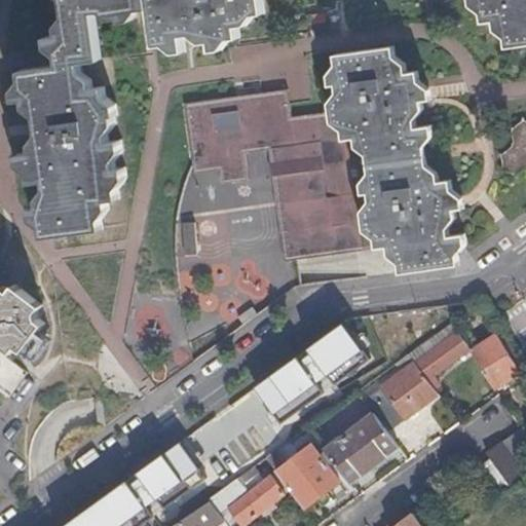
[(210,38),(212,47),(213,49),(224,48),(231,38),(240,37),(238,24),(245,23),(254,10),(264,8),(262,0),(470,0),(471,5),(482,14),(483,24),(493,23),(494,28),(505,38),(508,47),(525,44),(525,0),(64,0),(67,15),(59,24),(60,32),(48,33),(49,43),(58,50),(60,60),(21,66),(23,76),(13,88),(15,99),(25,98),(26,108),(35,116),(37,130),(28,138),(30,150),(15,153),(16,162),(28,172),(30,183),(32,181),(46,179),(47,188),(40,199),(41,208),(109,198),(120,197),(119,188),(126,177),(125,167),(116,168),(115,161),(123,150),(122,140),(109,142),(108,135),(116,123),(115,119),(117,118),(115,112),(119,111),(118,103),(106,91),(104,81),(92,82),(91,75),(80,66),(79,59),(99,55),(94,7),(103,5),(113,14),(120,13),(120,16),(132,15),(139,5),(149,4),(154,43),(165,41),(174,48),(185,46),(183,33),(191,31),(202,39),(210,38)]
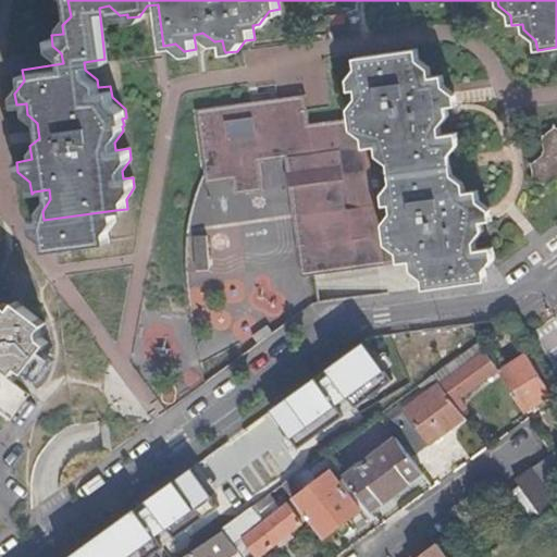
[(391,249),(412,260),(413,270),(424,279),(425,288),(487,280),(486,270),(494,260),(493,249),(477,251),(475,242),(484,232),(482,222),(493,221),(492,208),(481,205),(479,193),(468,194),(468,187),(456,177),(453,153),(460,145),(458,134),(441,136),(440,128),(449,118),(448,108),(458,107),(456,93),(445,85),(444,75),(432,76),(432,67),(419,59),(418,49),(356,58),(358,69),(349,79),(350,91),(358,90),(359,99),(350,109),(351,119),(355,136),(374,147),(375,159),(387,158),(388,169),(399,174),(401,183),(391,199),(392,211),(401,210),(401,219),(391,227),(391,249)]
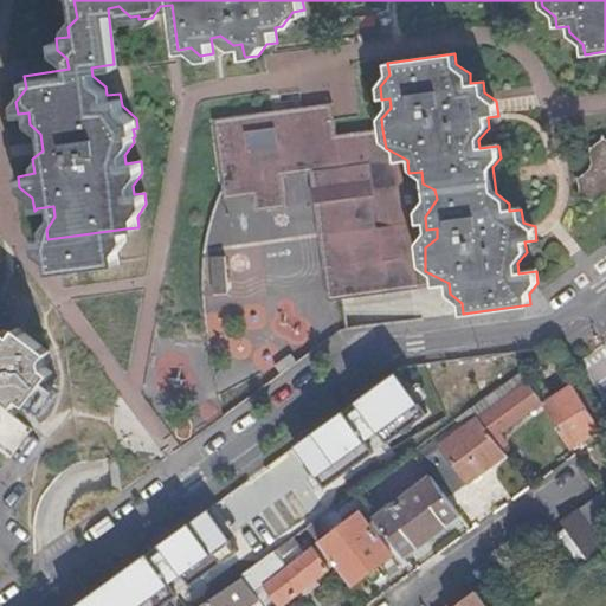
[(386,148),(382,129),(339,135),(334,102),(214,118),(223,184),(252,179),(255,195),(285,191),(283,175),(282,161),(326,155),(345,297),(449,283),(425,271),(425,247),(437,238),(437,229),(426,230),(425,217),(437,199),(434,189),(423,184),(421,172),(408,173),(407,160),(386,148)]
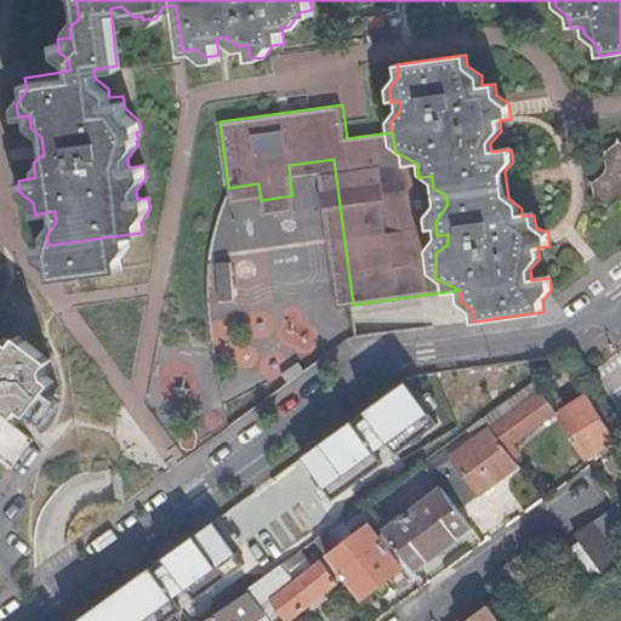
[(607,152),(608,171),(593,182),(593,201),(610,209),(620,199),(620,142),(619,141),(607,152)]
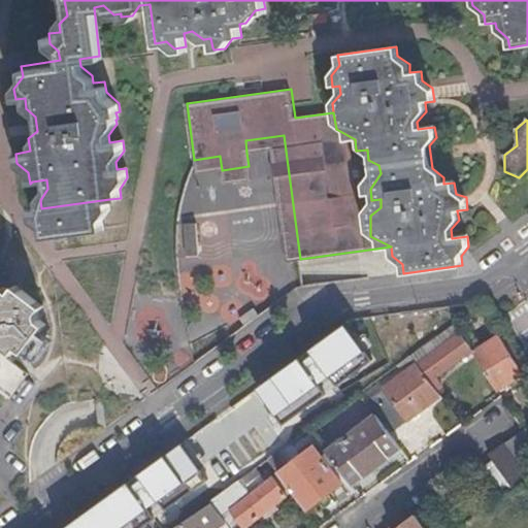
[(286,261),(300,259),(284,135),(245,140),(246,153),(272,150),(286,261)]
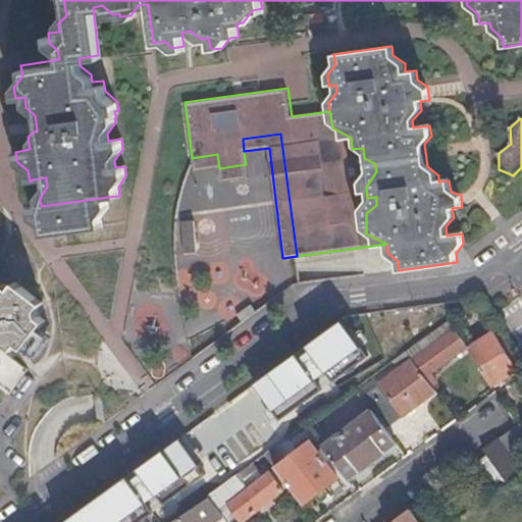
[(194,171),(219,168),(217,154),(192,158),(194,171)]
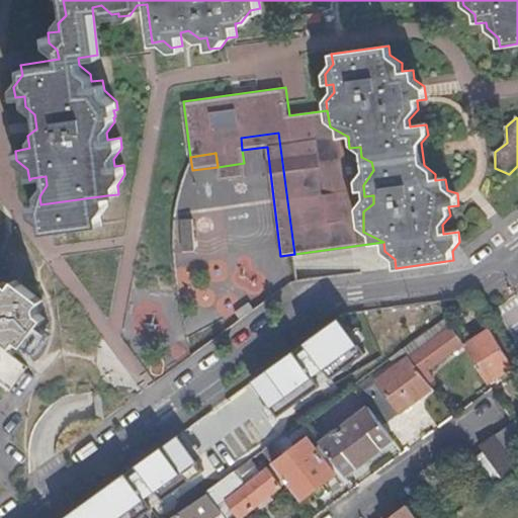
[(244,163),(218,167),(220,180),(246,177),(244,163)]
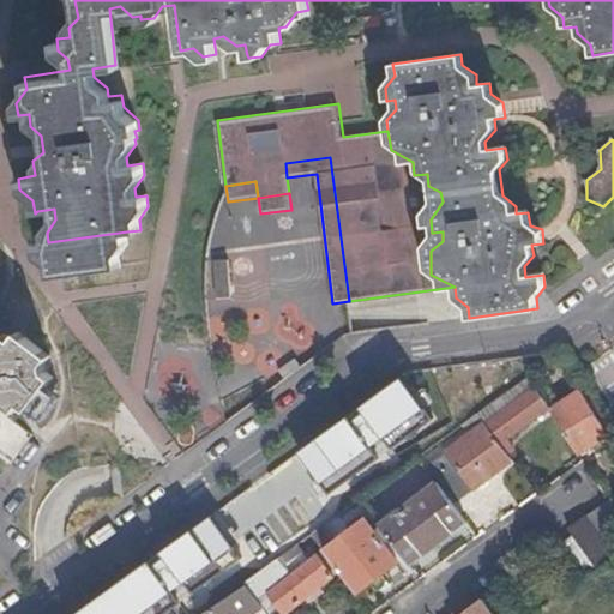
[(128,242),(127,232),(48,242),(37,244),(38,256),(50,264),(52,276),(121,266),(120,254),(128,242)]
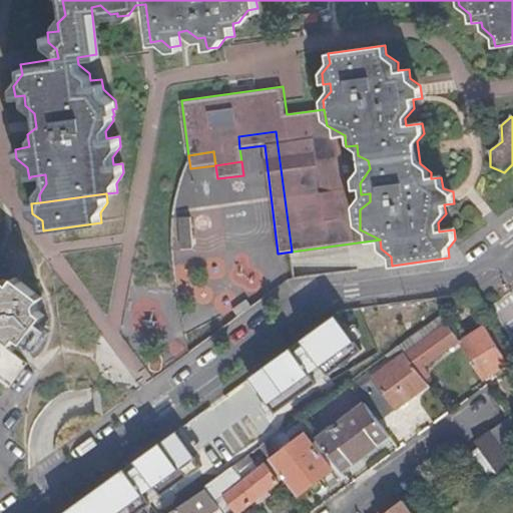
[(193,247),(193,216),(179,217),(180,247),(193,247)]
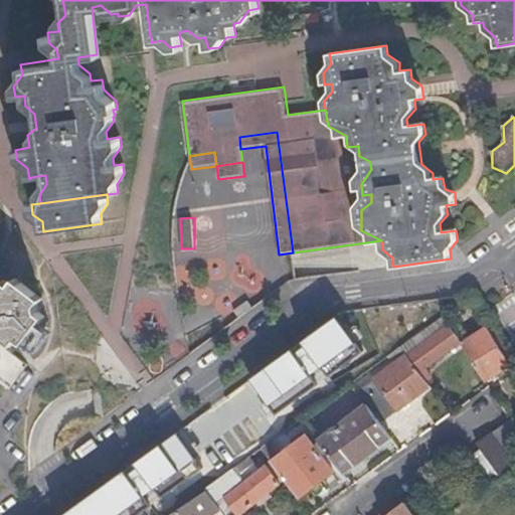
[(0,342),(3,345),(8,339),(13,343),(18,337),(25,342),(45,316),(38,310),(38,303),(43,297),(17,277),(12,283),(6,279),(1,284),(0,282),(0,342)]
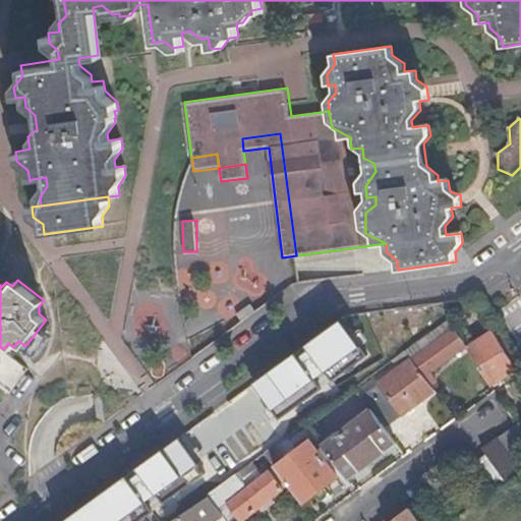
[(520,294),(496,311),(520,346),(520,294)]
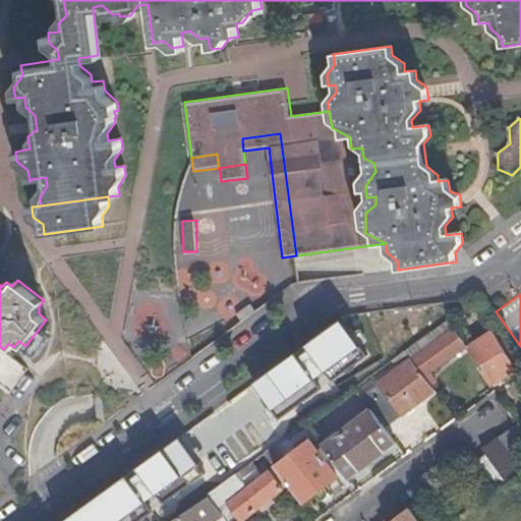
[(474,309),(478,306),(474,300),(470,303),(474,309)]
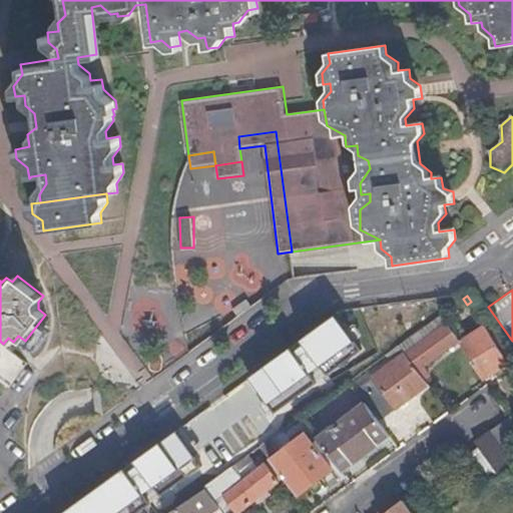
[(407,353),(448,323),(441,314),(400,344),(407,353)]
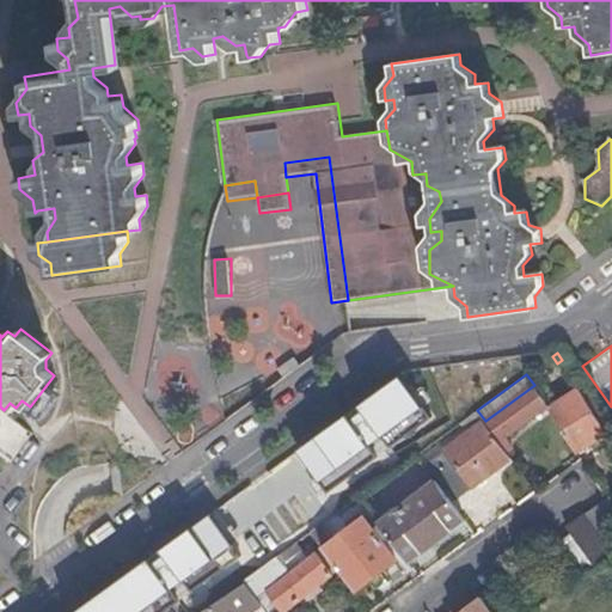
[(348,415),(299,450),(319,479),(423,404),(402,377),(360,407),(365,411),(353,421),(348,415)]
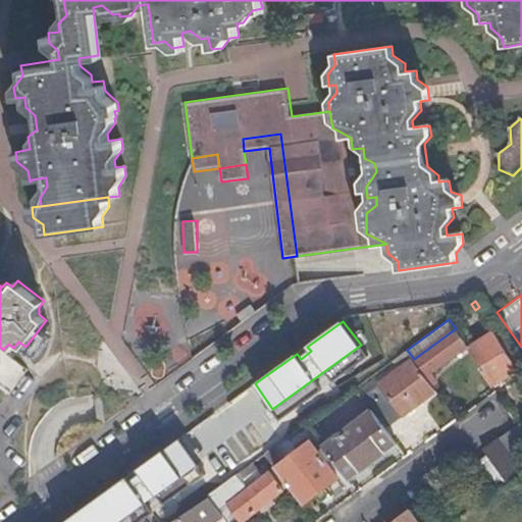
[(431,372),(466,345),(456,328),(414,359),(432,384),(437,381),(431,372)]
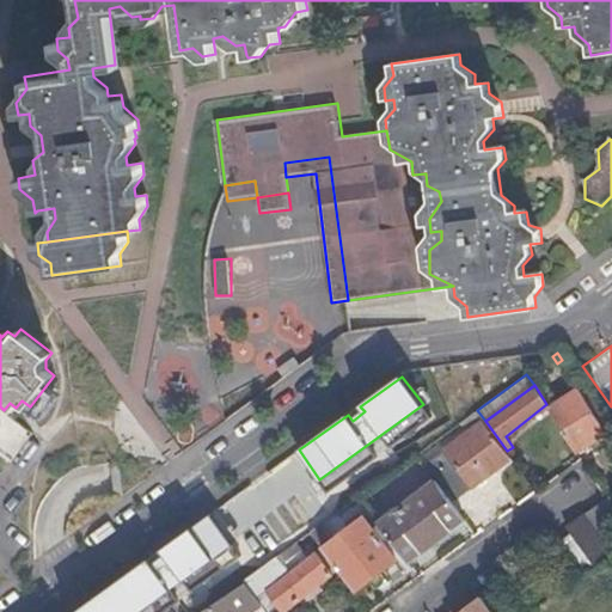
[(580,387),(549,408),(548,408),(575,452),(607,432),(580,387)]
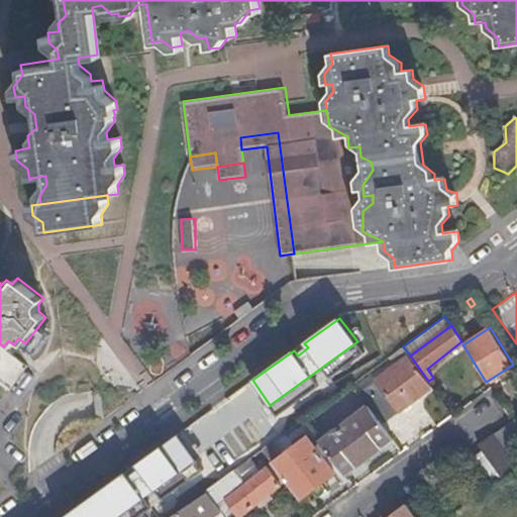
[(409,356),(410,355),(403,346),(389,356),(392,362),(400,356),(403,360),(364,390),(386,420),(431,387),(409,356)]
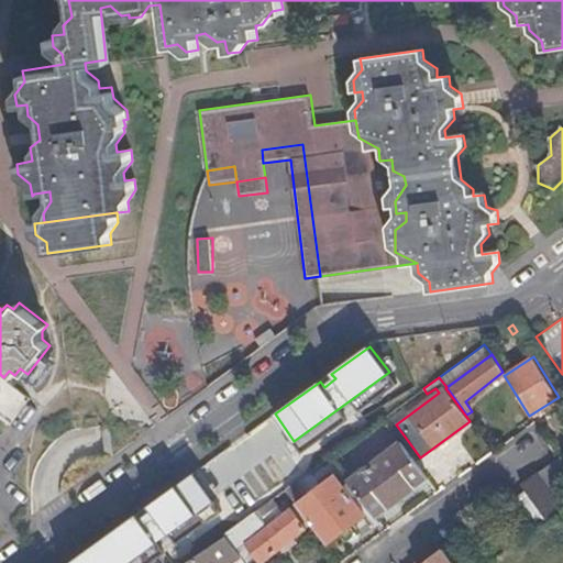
[(375,516),(428,476),(401,442),(349,481),(375,516)]
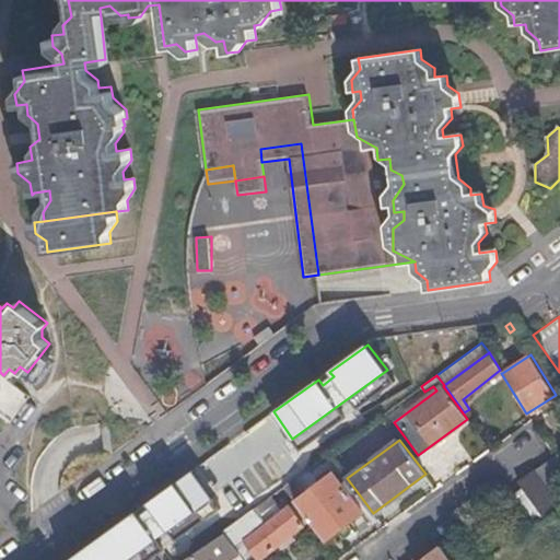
[(328,464),(333,461),(328,454),(324,457),(328,464)]
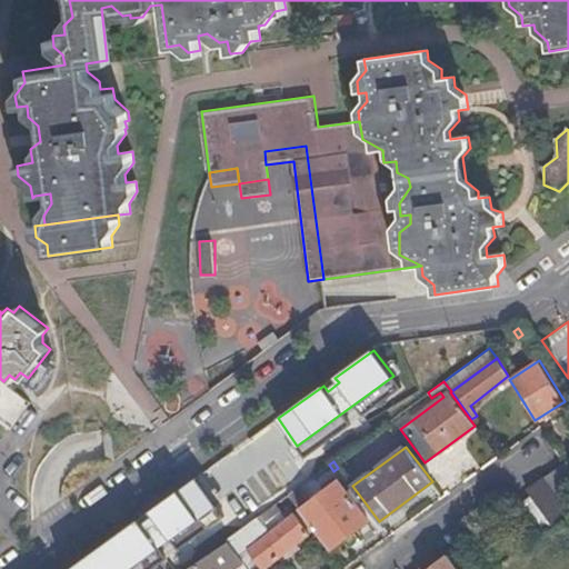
[(309,502),(298,487),(289,493),(295,501),(316,528),(331,548),(346,537),(351,545),(355,545),(358,541),(359,538),(353,531),(369,519),(340,479),(338,481),(335,477),(323,486),(326,489),(309,502)]
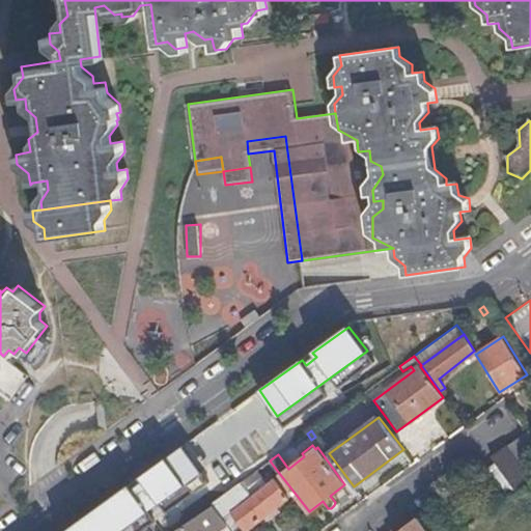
[(122,530),(202,473),(184,446),(141,476),(146,481),(135,490),(131,484),(66,530),(122,530)]
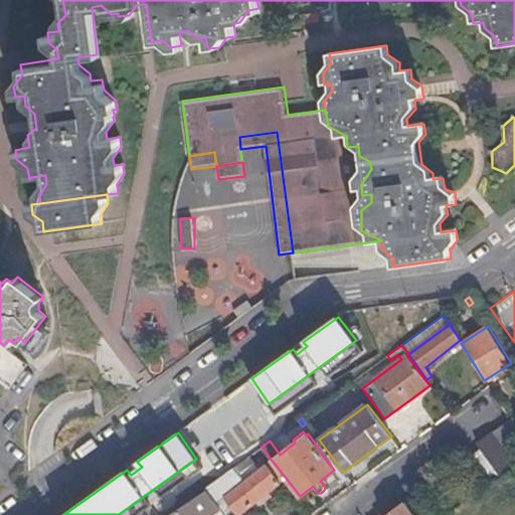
[(493,433),(478,444),(483,450),(501,475),(514,464),(514,442),(505,449),(493,433)]
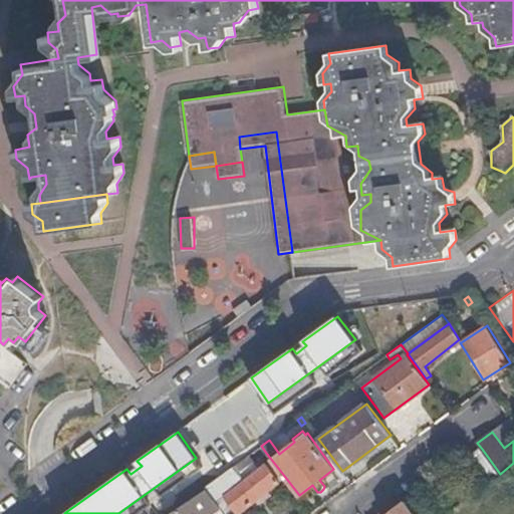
[(466,461),(484,485),(500,474),(482,449),(466,461)]
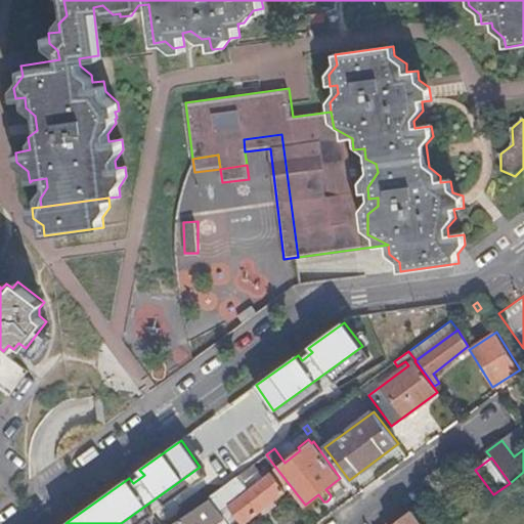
[(271,462),(265,466),(270,472),(271,472),(286,490),(291,486),(271,462)]
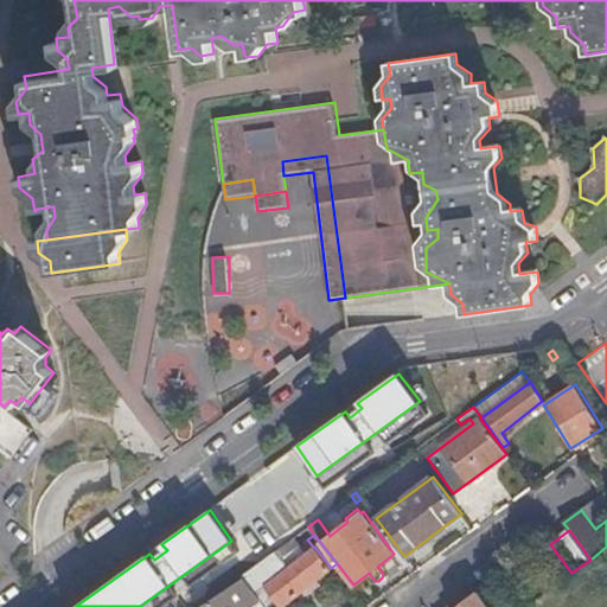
[(306,553),(300,545),(294,537),(276,550),(288,567),(306,553)]
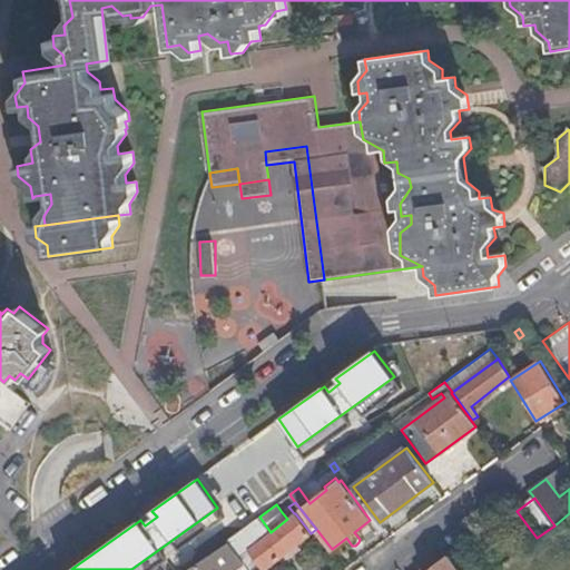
[(259,517),(228,539),(252,569),(263,569),(264,569),(264,568),(311,533),(295,513),(294,513),(288,507),(282,512),(287,519),(271,532),(259,517)]
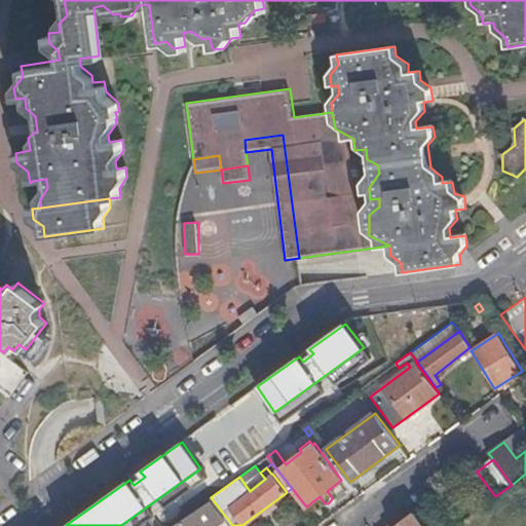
[(232,525),(211,497),(172,525),(232,525)]
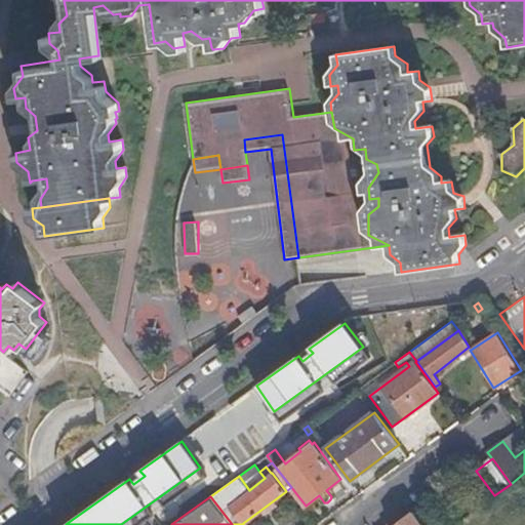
[(422,524),(411,510),(391,524),(422,524)]
